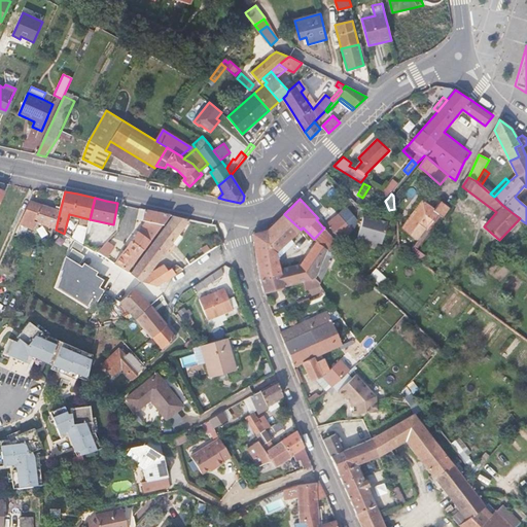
[(401,227),(419,241),(440,214),(441,215),(443,216),(450,207),(449,206),(442,201),(434,209),(422,200),(401,227)]
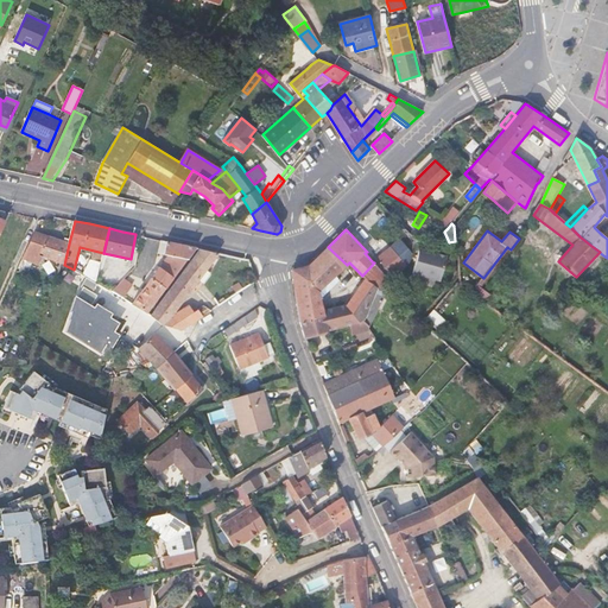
[(43,255),(62,263),(64,265),(69,244),(36,233),(23,259),(38,265),(43,255)]
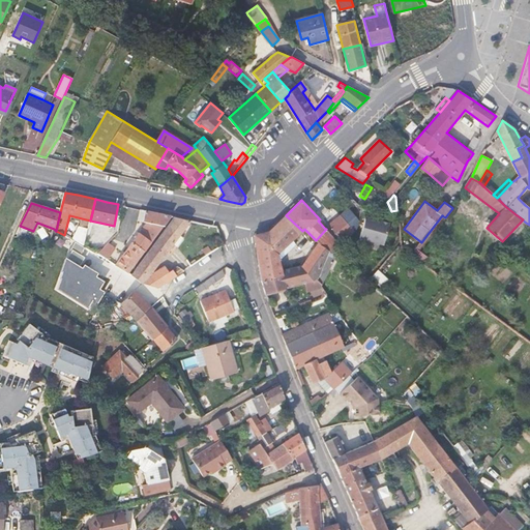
[(148,222),(117,264),(128,272),(172,216),(150,211),(142,209),(139,219),(148,222)]
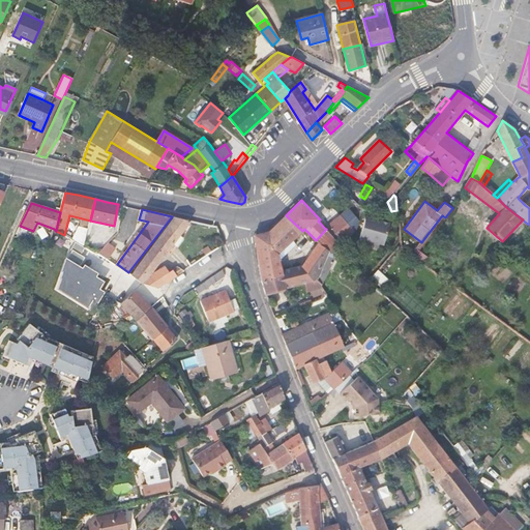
[(313,293),(323,287),(322,285),(334,260),(337,261),(343,248),(339,245),(326,229),(316,240),(318,243),(302,265),(283,270),(278,254),(302,231),(286,215),(269,231),(255,235),(262,280),(284,275),(287,288),(304,283),(306,289),(313,293)]
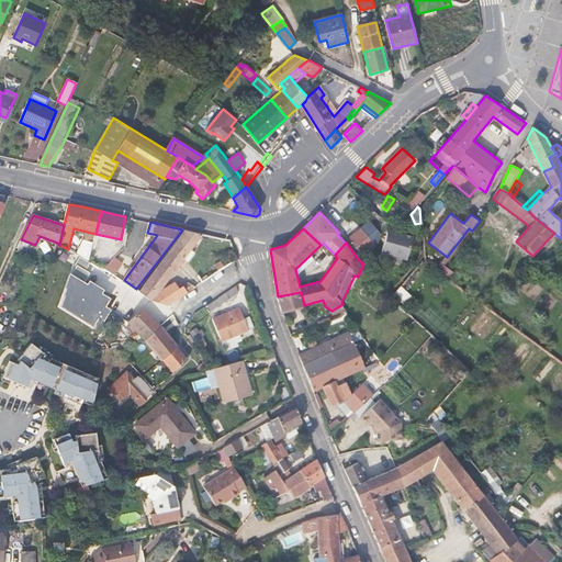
[(349,238),(345,243),(346,243),(359,260),(377,246),(363,228),(360,232),(361,234),(358,236),(355,232),(351,235),(355,238),(351,240),(349,238)]
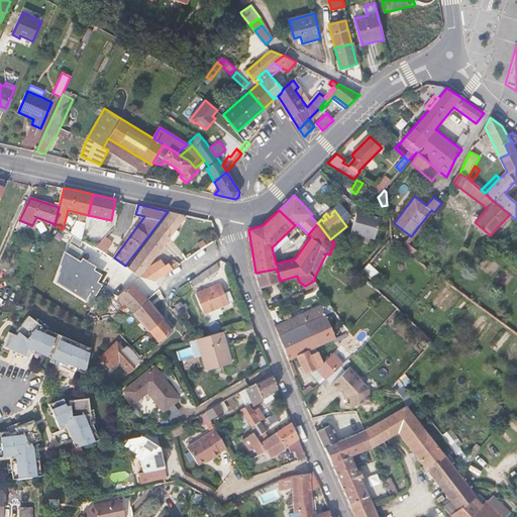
[(421,226),(432,211),(431,210),(411,236),(401,248),(414,259),(419,251),(409,244),(422,227),(421,226)]
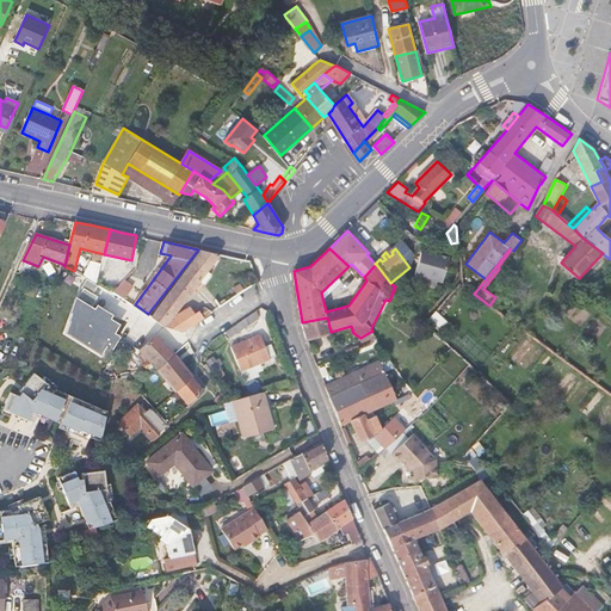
[(221,254),(202,250),(152,316),(165,326),(167,327),(172,320),(202,281),(207,283),(214,273),(209,270),(221,254)]
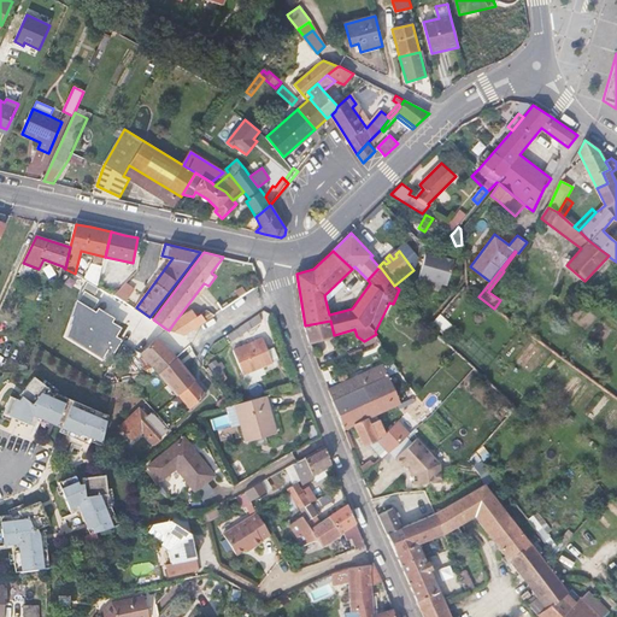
[(425,252),(418,277),(446,286),(453,260),(434,254),(425,252)]
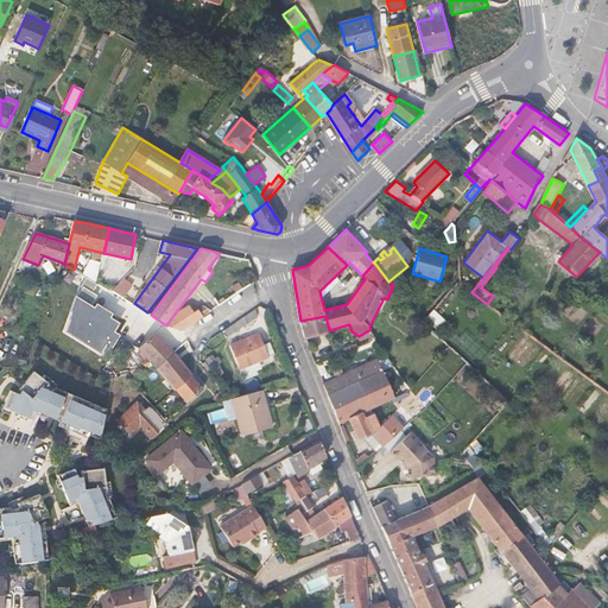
[(90,260),(84,274),(89,278),(96,282),(101,263),(90,260)]
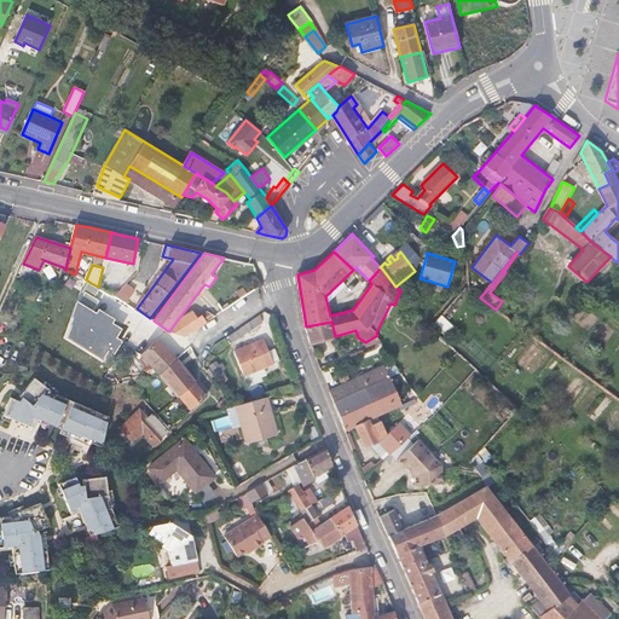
[(98,287),(91,283),(80,304),(76,316),(75,316),(71,324),(73,324),(69,336),(103,357),(108,348),(114,352),(120,341),(115,337),(120,329),(110,323),(113,319),(98,311),(97,314),(91,311),(98,300),(92,296),(98,287)]
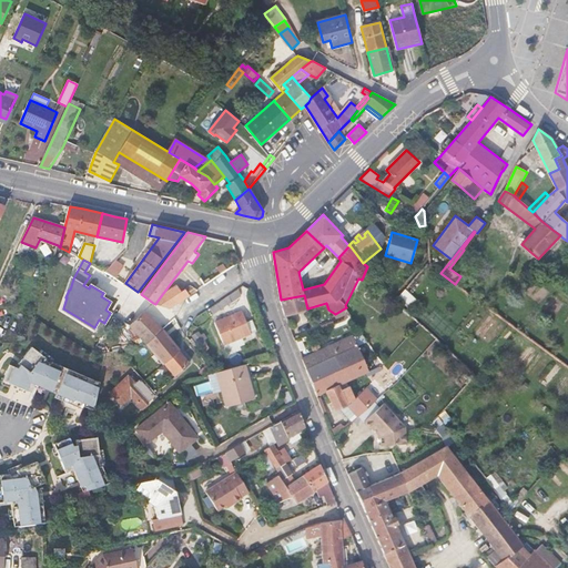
[(125,265),(118,260),(107,272),(117,279),(125,265)]
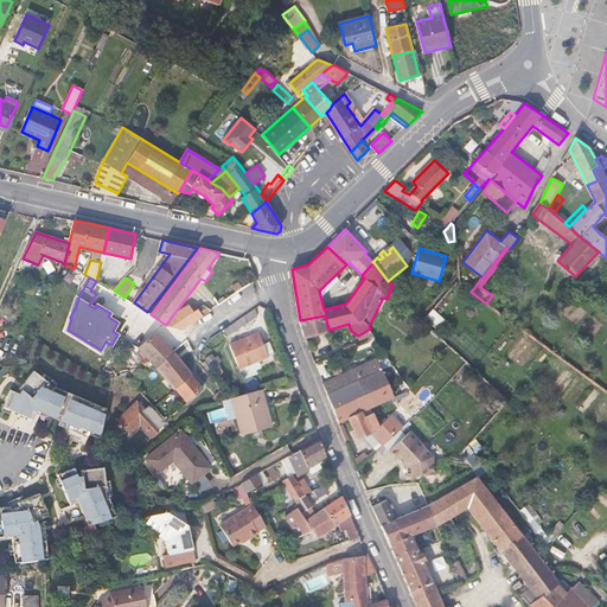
[(232,286),(237,293),(243,289),(238,282),(232,286)]
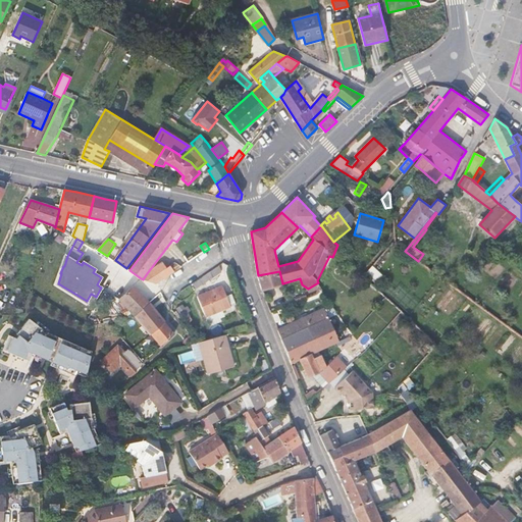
[(375,247),(357,268),(361,274),(381,252),(375,247)]
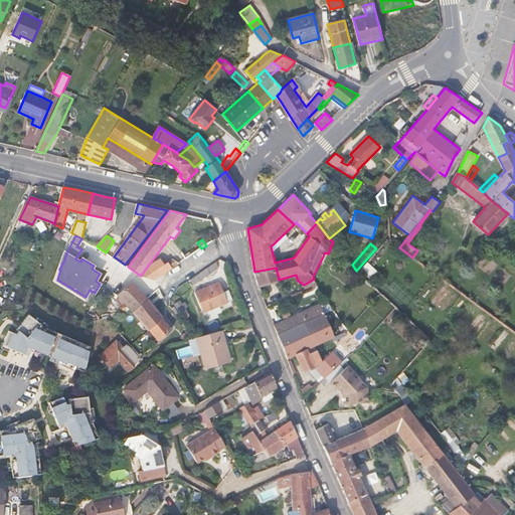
[(384,243),(367,263),(360,271),(370,280),(377,272),(373,268),(379,261),(384,251),(388,246),(384,243)]
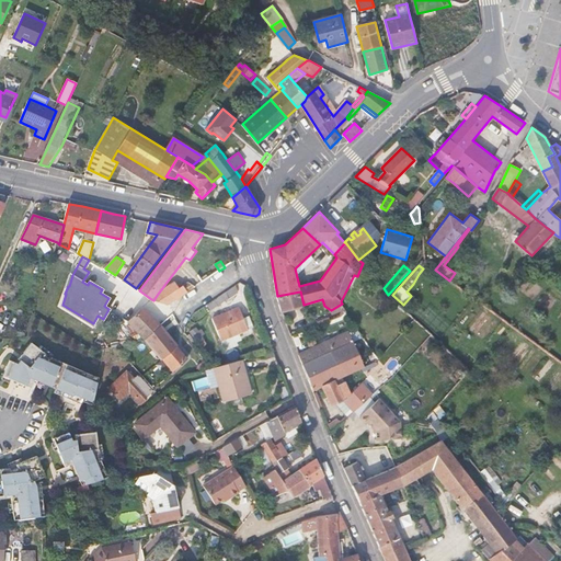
[(153,300),(169,305),(187,293),(183,286),(179,289),(173,282),(158,294),(153,300)]
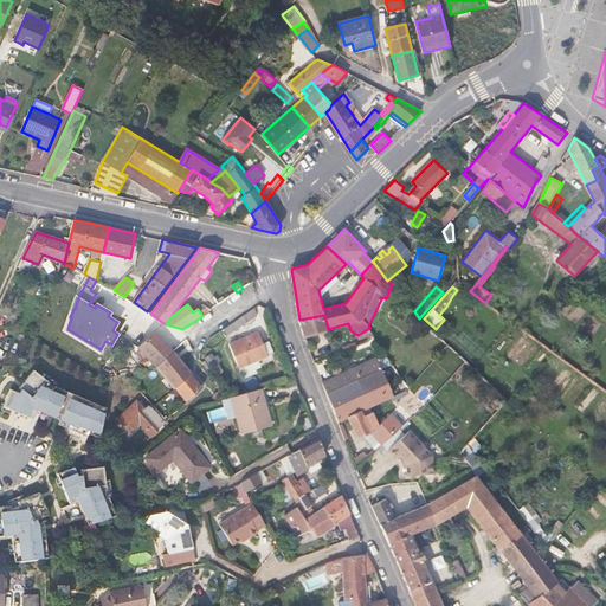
[(198,309),(202,316),(212,309),(202,305),(198,309)]
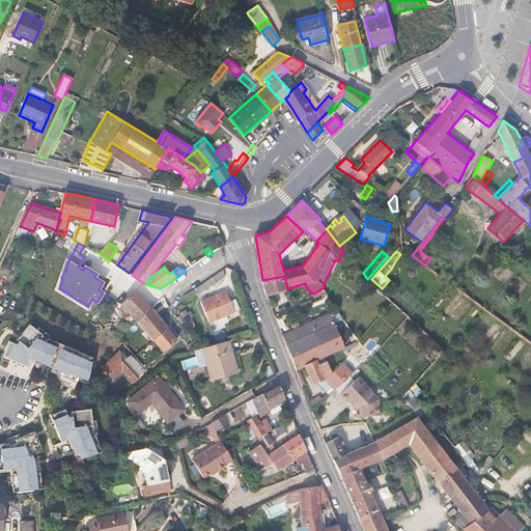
[(225,276),(223,271),(197,287),(201,292),(225,276)]
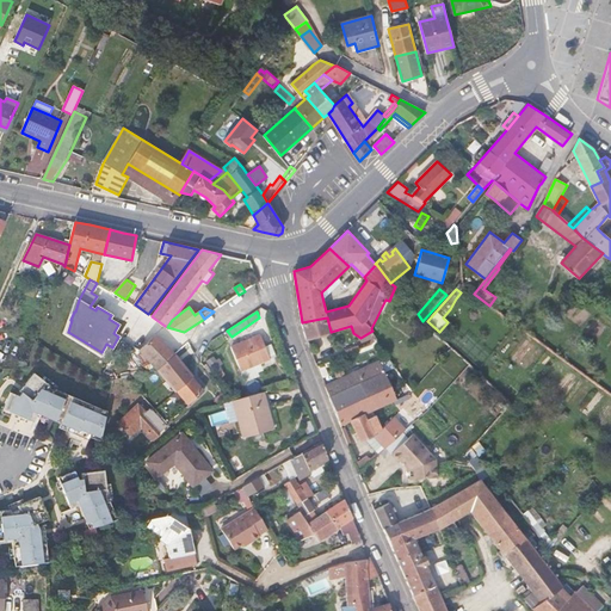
[(307,338),(331,332),(327,318),(302,322),(307,338)]
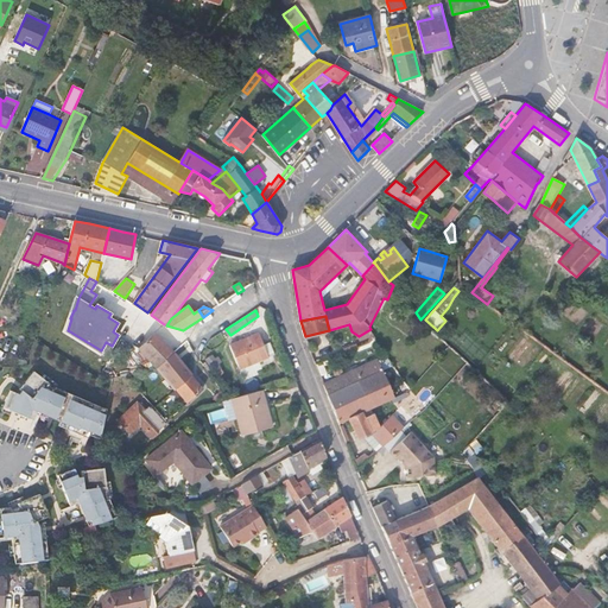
[(371,329),(359,336),(369,343),(375,339),(375,337),(371,333),(371,329)]
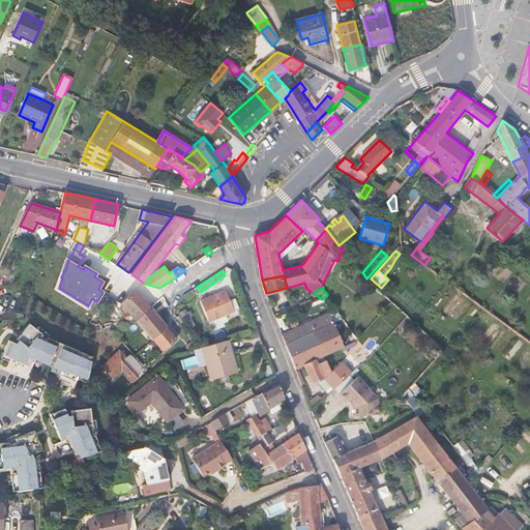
[(121,303),(137,320),(151,307),(136,290),(121,303)]
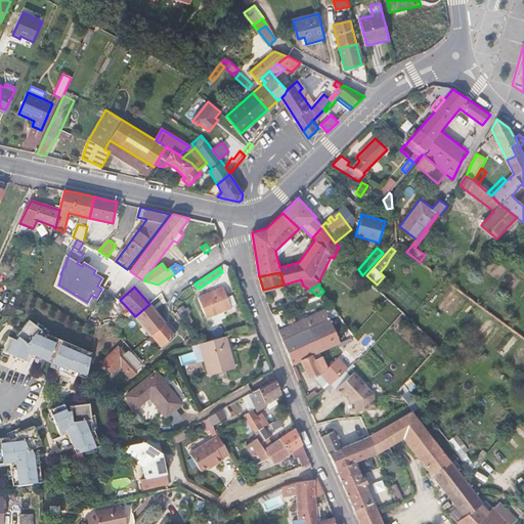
[(208,318),(230,308),(236,306),(232,296),(226,298),(223,288),(199,297),(208,318)]
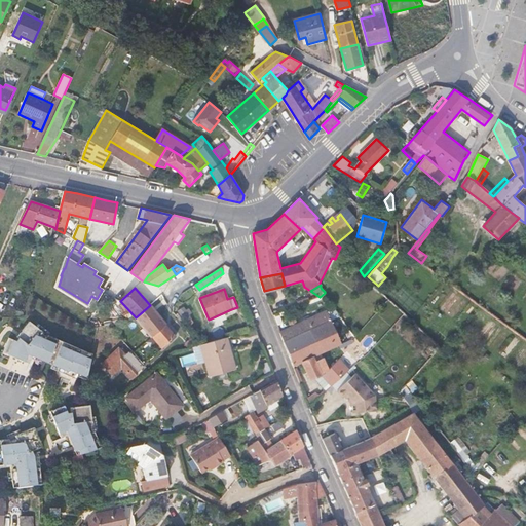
[(309,299),(306,292),(292,298),(295,305),(309,299)]
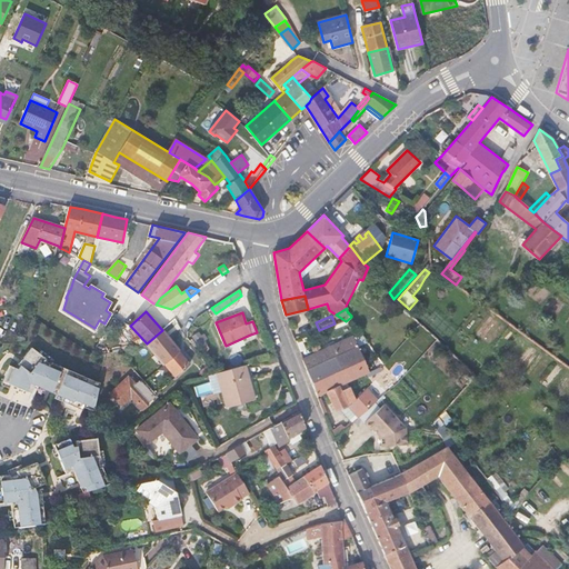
[(147,343),(165,363),(179,350),(162,330),(147,343)]
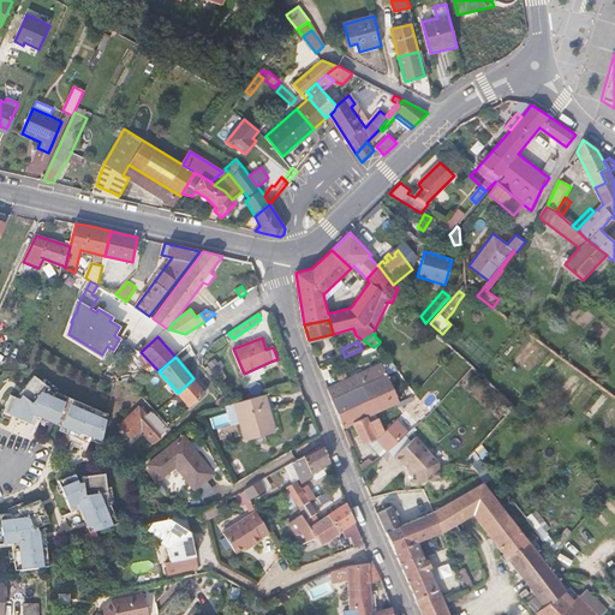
[(225,372),(215,359),(208,364),(218,377),(225,372)]
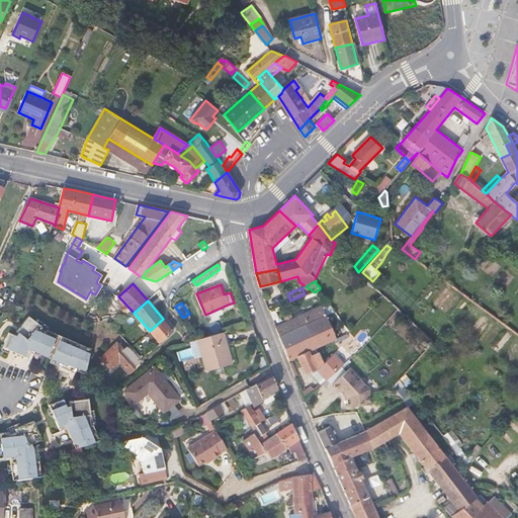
[(322,307),(305,315),(309,323),(326,316),(322,307)]
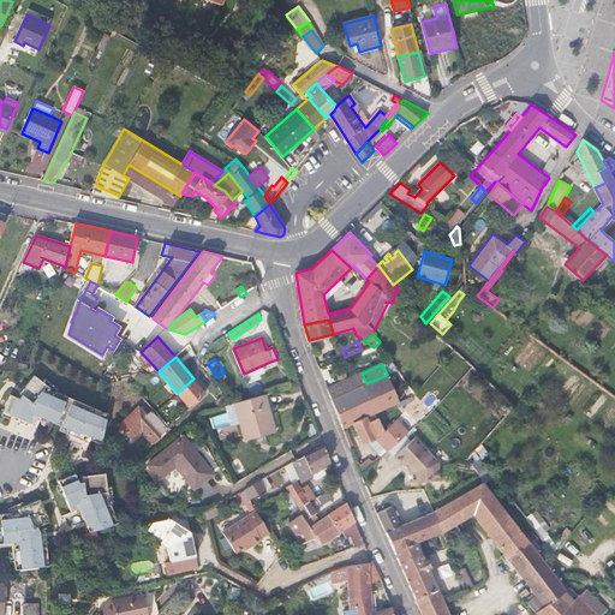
[(95,368),(90,376),(101,382),(106,375),(95,368)]
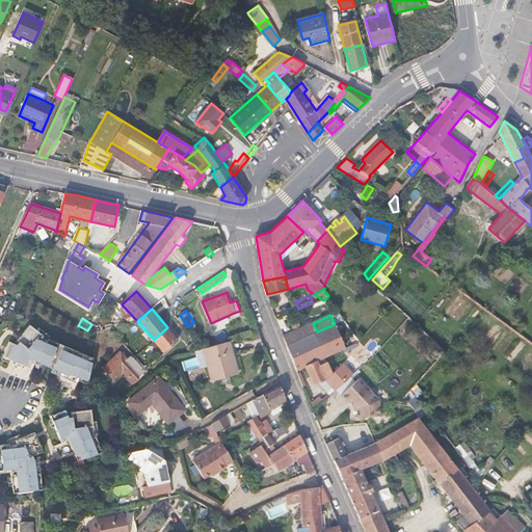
[(345,347),(341,339),(335,324),(317,331),(313,323),(313,322),(301,327),(297,329),(283,336),(296,370),(304,366),(317,361),(345,347)]
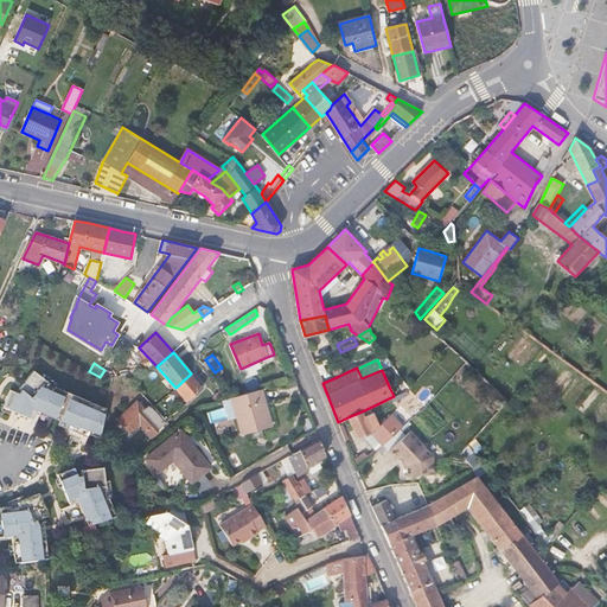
[(23,390),(19,394),(12,390),(4,407),(34,420),(37,414),(40,416),(42,411),(56,419),(58,414),(63,416),(59,425),(89,438),(90,434),(101,438),(107,408),(100,407),(101,406),(56,387),(56,389),(49,384),(50,382),(36,370),(20,389),(23,390)]
